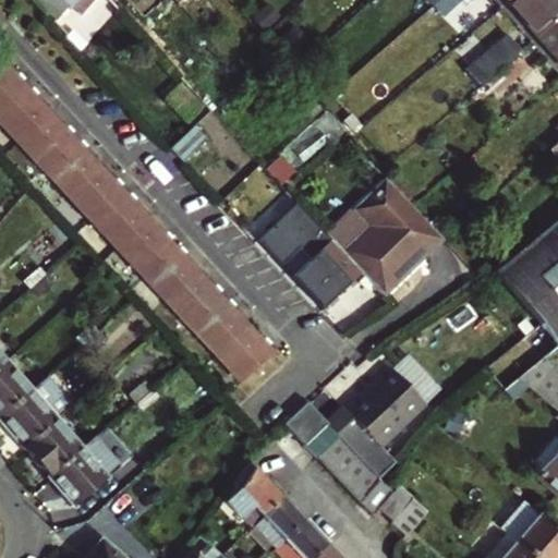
[(31,0),(48,15),(59,0),(62,0),(80,16),(93,0),(31,0)]
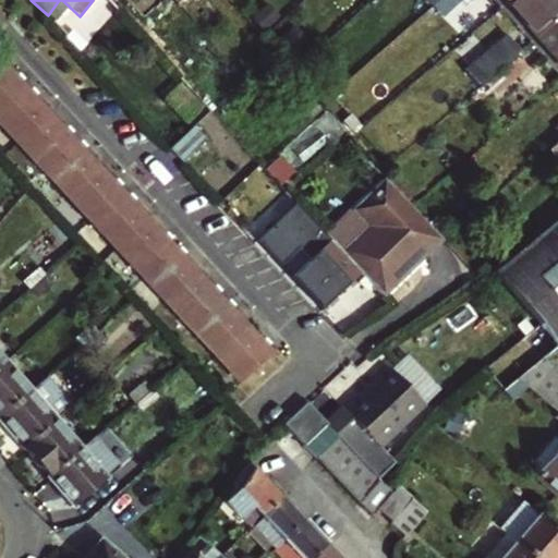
[(538,36),(557,17),(557,0),(508,0),(508,1),(538,36)]
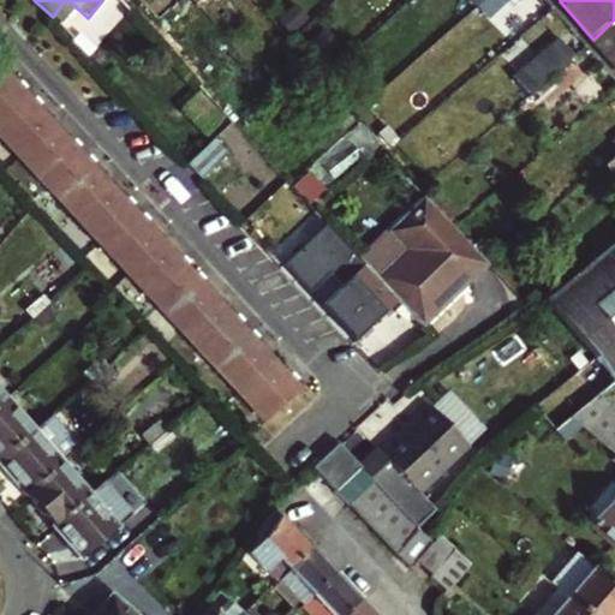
[(614,64),(614,19),(593,40),(614,64)]
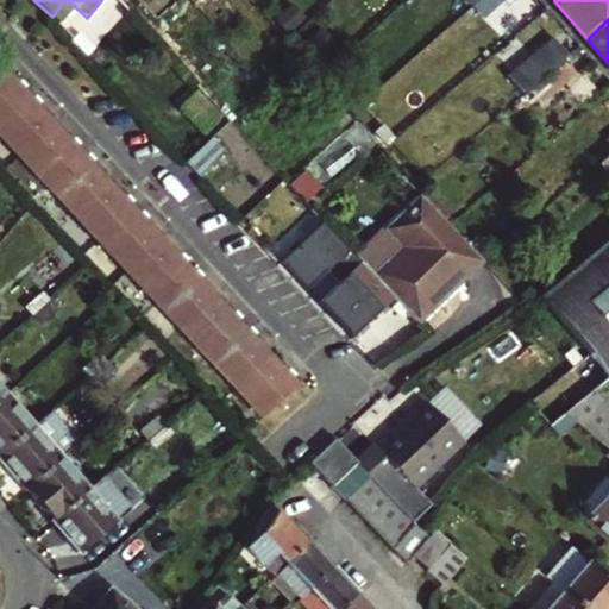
[(569,56),(564,50),(553,38),(508,76),(523,94),(569,56)]
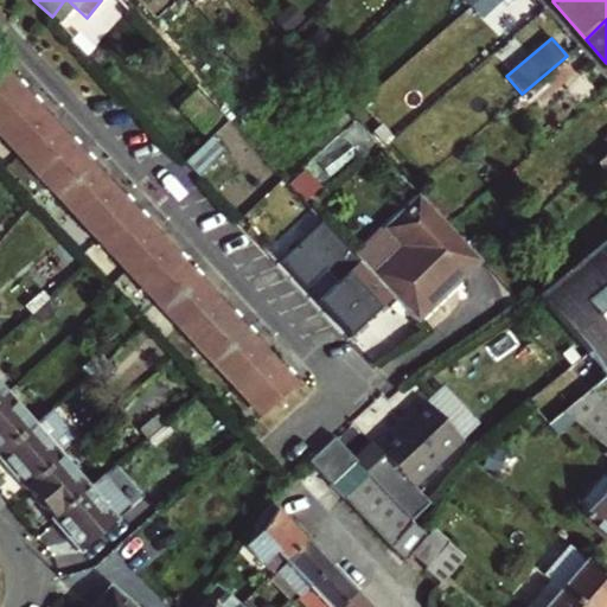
[(574,74),(562,61),(528,91),(538,103),(574,74)]
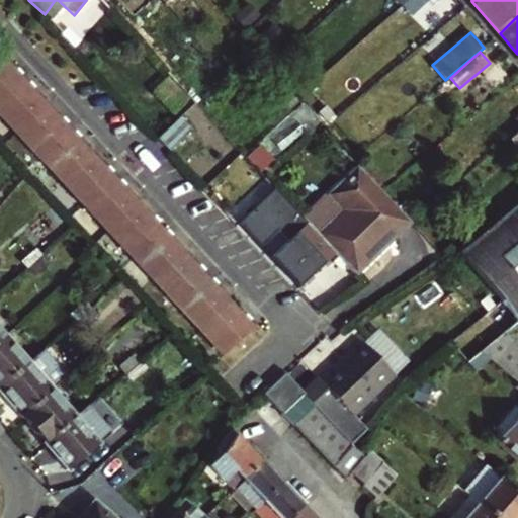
[(0,102),(23,81),(0,57),(0,56),(0,102)]
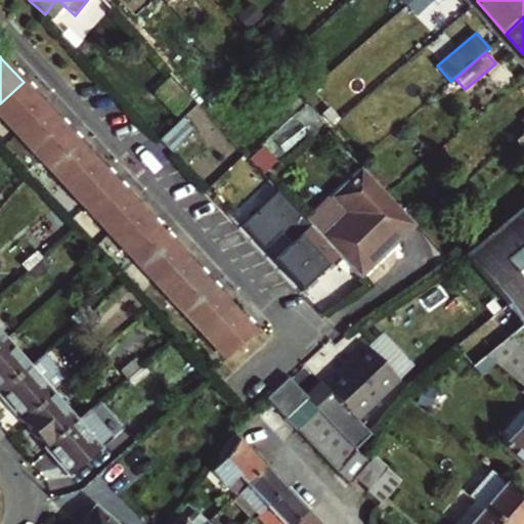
[(0,114),(18,134),(47,107),(24,82),(0,103),(0,114)]
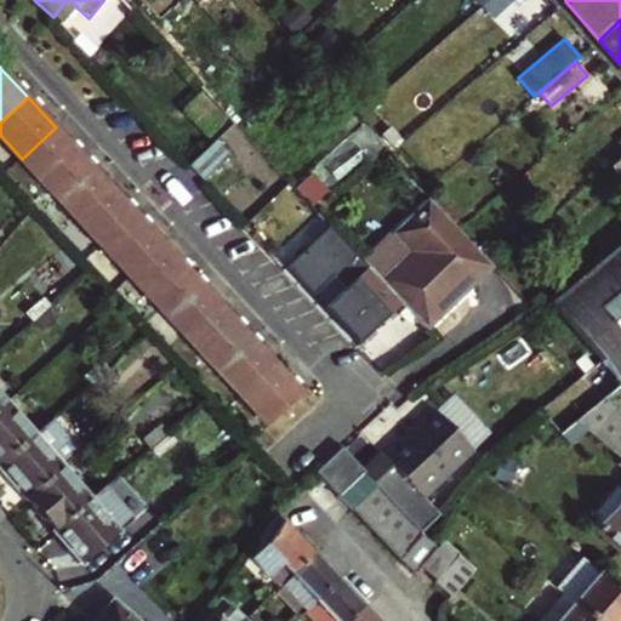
[(49,188),(84,158),(56,127),(22,159),(49,188)]
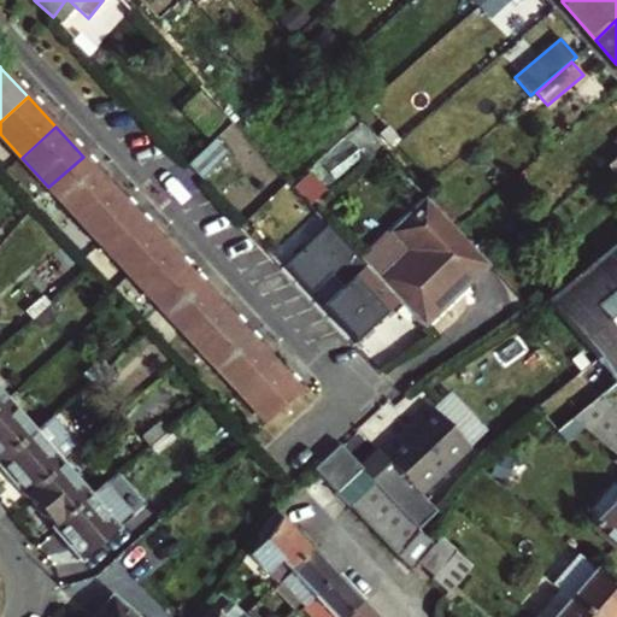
[(219,144),(194,168),(207,183),(233,158),(219,144)]
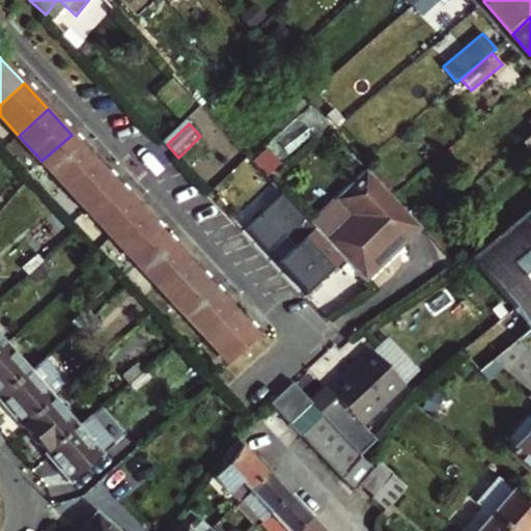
[(530,134),(522,142),(530,152),(530,134)]
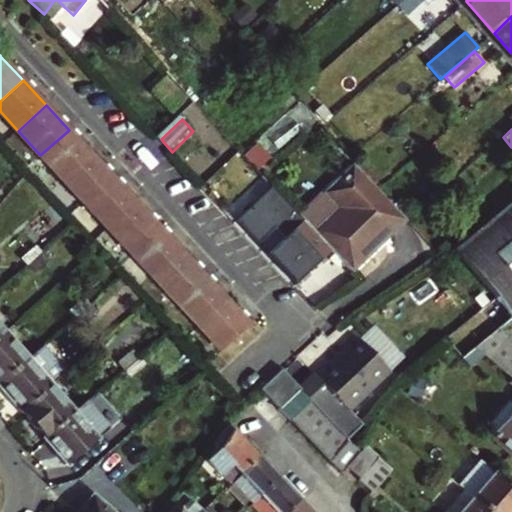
[(91,153),(69,130),(40,155),(63,179),(91,153)]
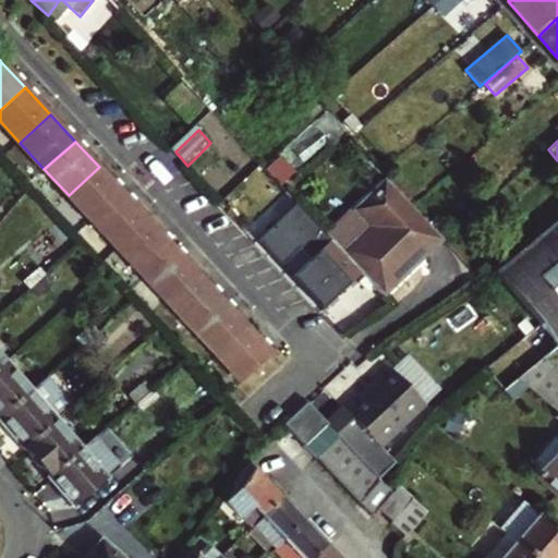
[(69,195),(93,221),(123,193),(99,167),(69,195)]
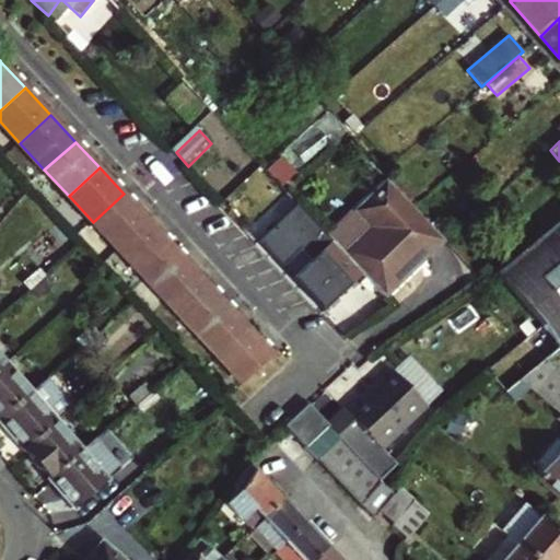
[(371,226),(343,252),(382,293),(441,241),(388,181),(356,209),(371,226)]
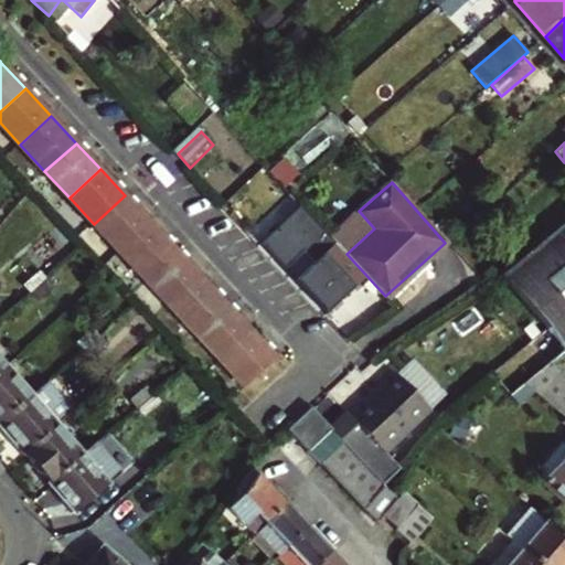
[(125,195),(94,224),(119,252),(150,223),(125,195)]
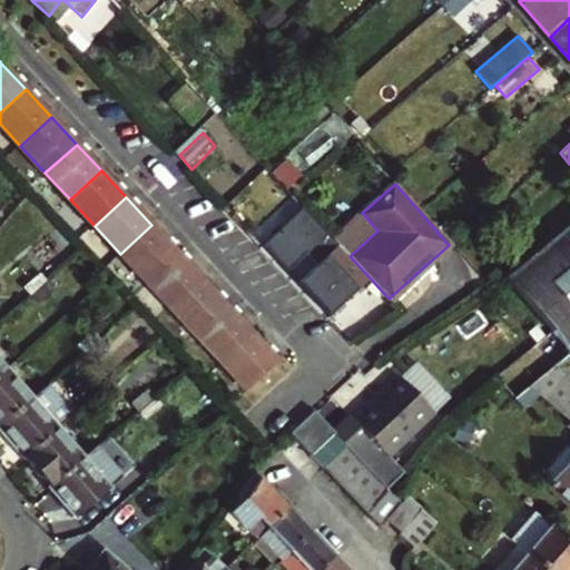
[(569,224),(505,277),(552,332),(497,376),(516,399),(532,385),(557,364),(569,353),(569,224)]
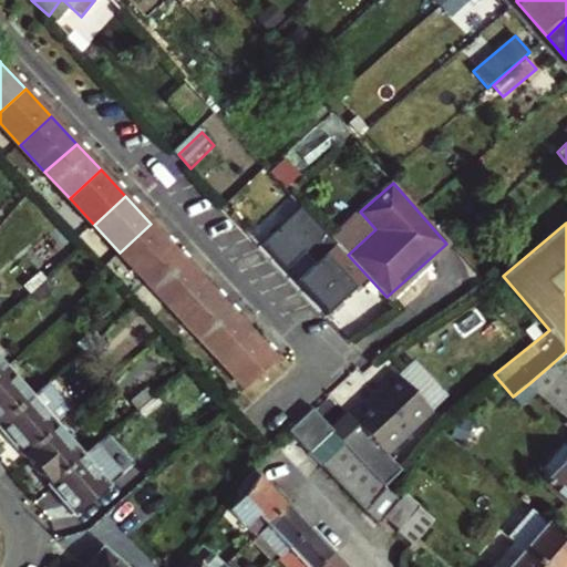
[(144,279),(176,250),(151,224),(120,253),(144,279)]
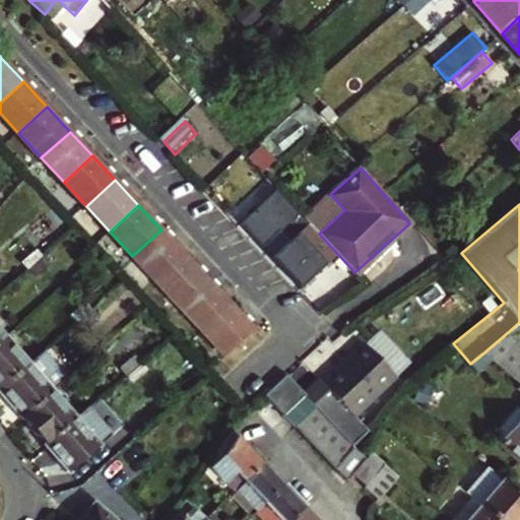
[(132,256),(155,281),(185,255),(161,230),(132,256)]
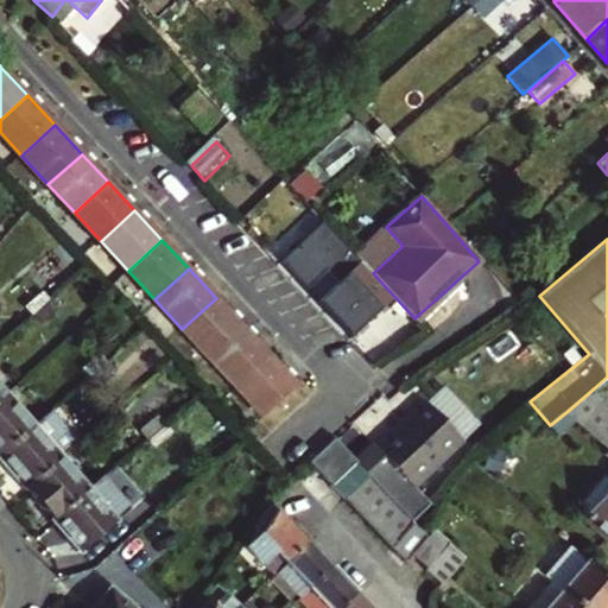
[(27,305),(33,312),(50,298),(43,291),(27,305)]
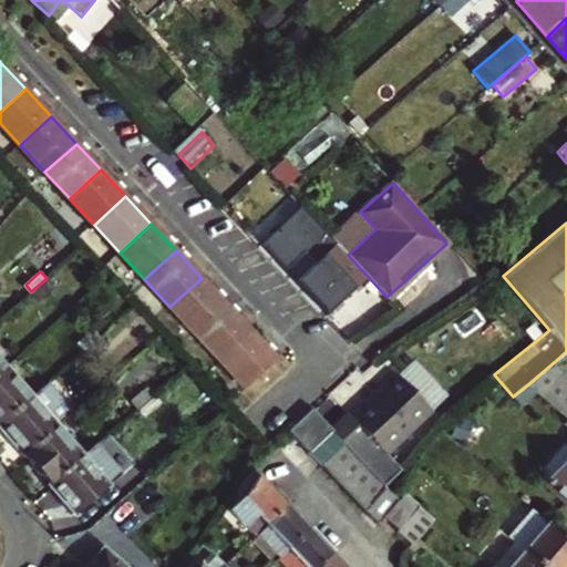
[(47,278),(31,291),(38,299),(53,286),(47,278)]
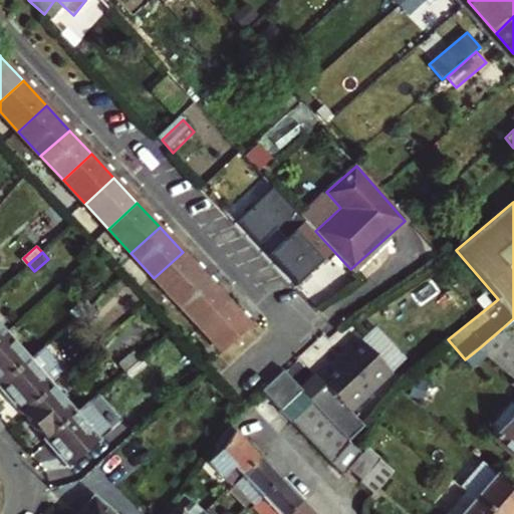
[(183,252),(154,278),(177,302),(205,276),(183,252)]
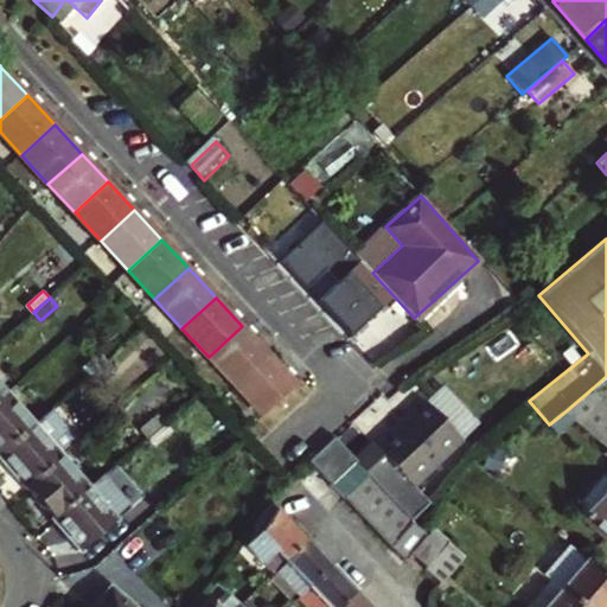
[(269,355),(242,326),(209,357),(235,385),(269,355)]
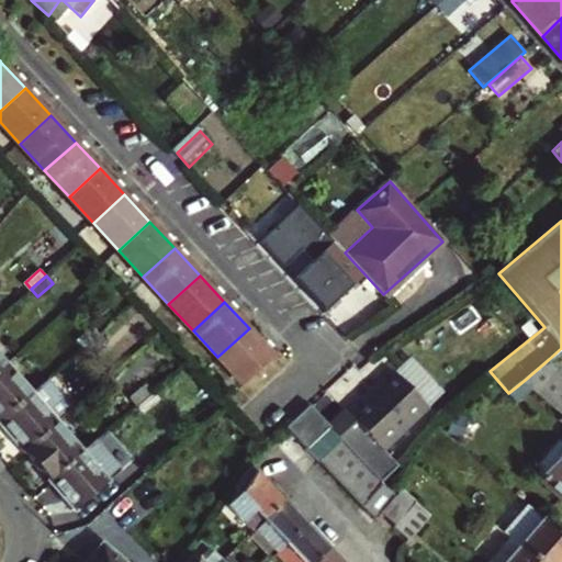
[(274,356),(249,328),(217,357),(243,384),(274,356)]
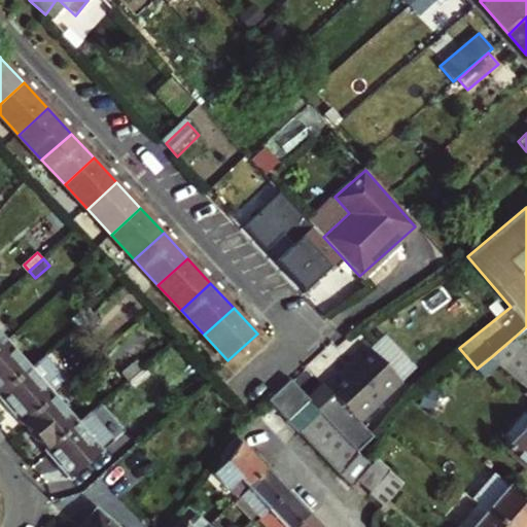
[(72,321),(77,327),(92,315),(86,309),(72,321)]
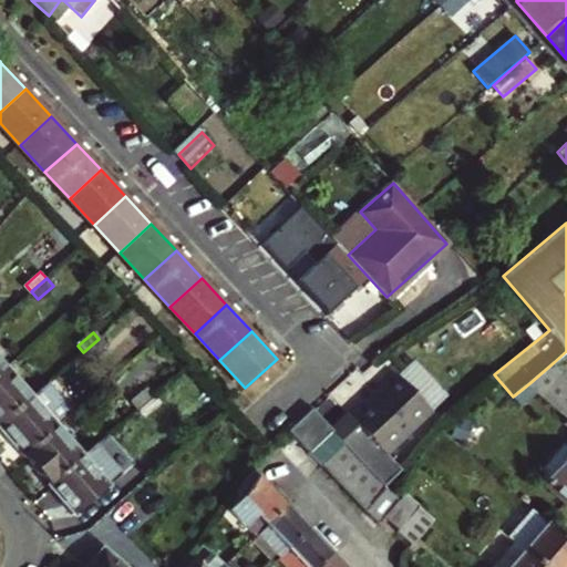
[(91,360),(106,347),(99,339),(83,352),(91,360)]
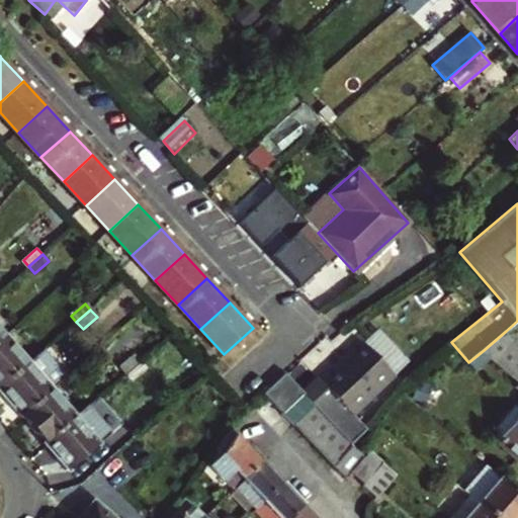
[(517,341),(506,331),(484,350),(492,357),(517,380),(517,341)]
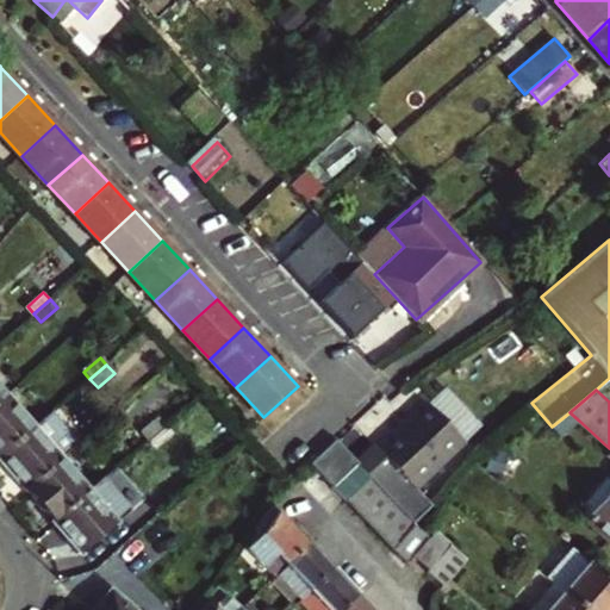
[(0,455),(35,425),(8,394),(0,400),(0,455)]
